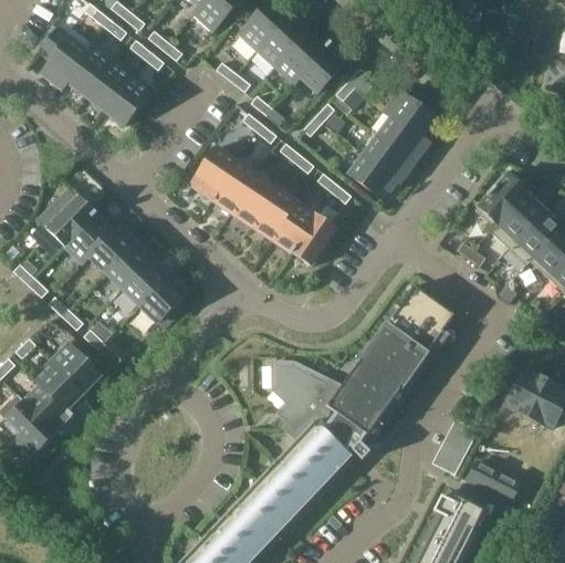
[(118,0),(112,8),(127,20),(133,12),(118,0)]
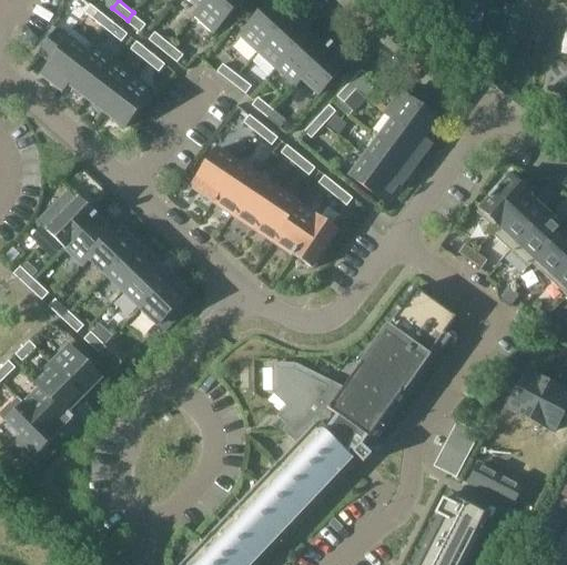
[(209,0),(203,7),(202,6),(195,12),(215,30),(242,0),(209,0)]
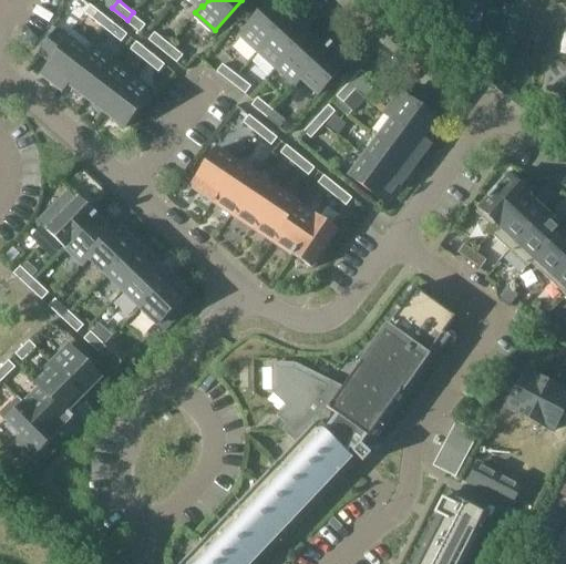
[(242,33),(260,51),(291,17),(274,0),(271,0),(242,33)]
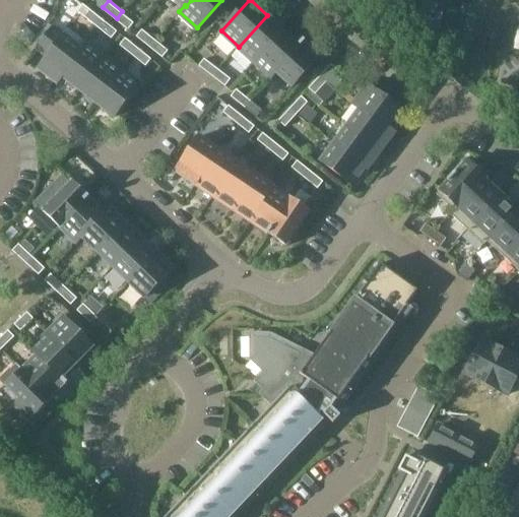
[(416,0),(410,15),(436,26),(446,0),(416,0)]
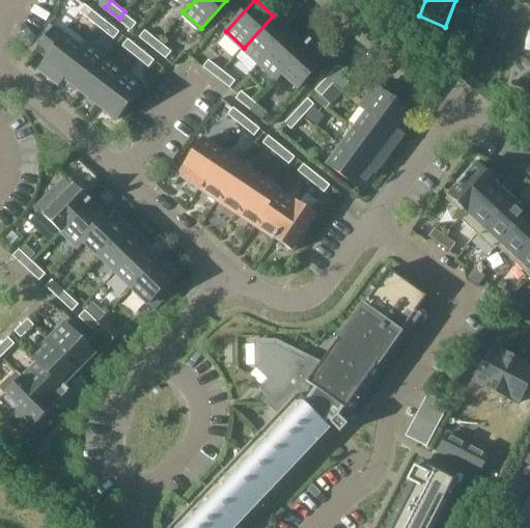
[(87,17),(101,27),(107,20),(93,9),(87,17)]
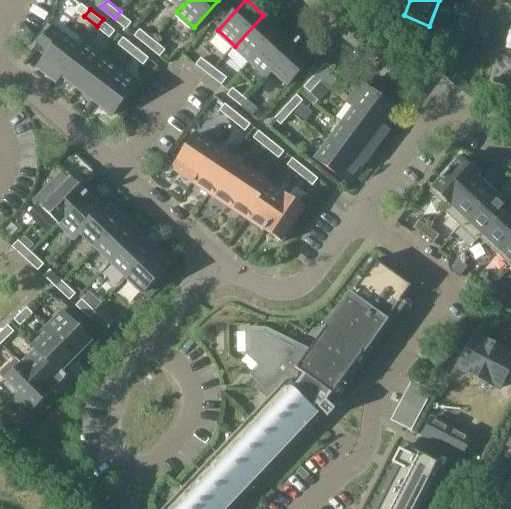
[(115,18),(127,28),(132,21),(120,11),(115,18)]
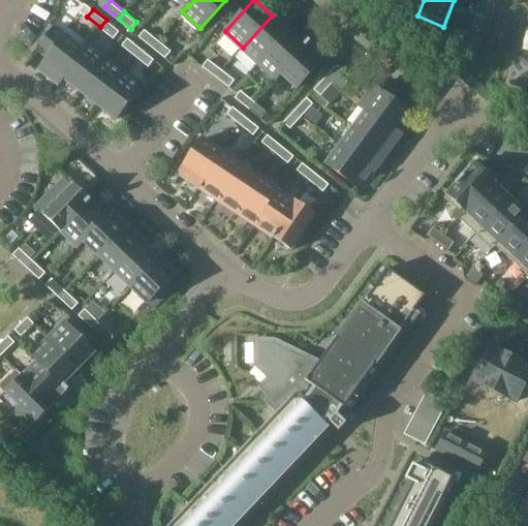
[(243,48),(261,64),(290,32),(272,16),(243,48)]
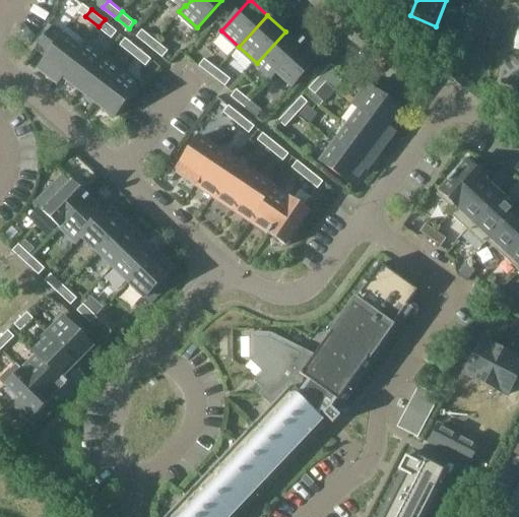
[(112,38),(118,29),(105,19),(99,26),(112,38)]
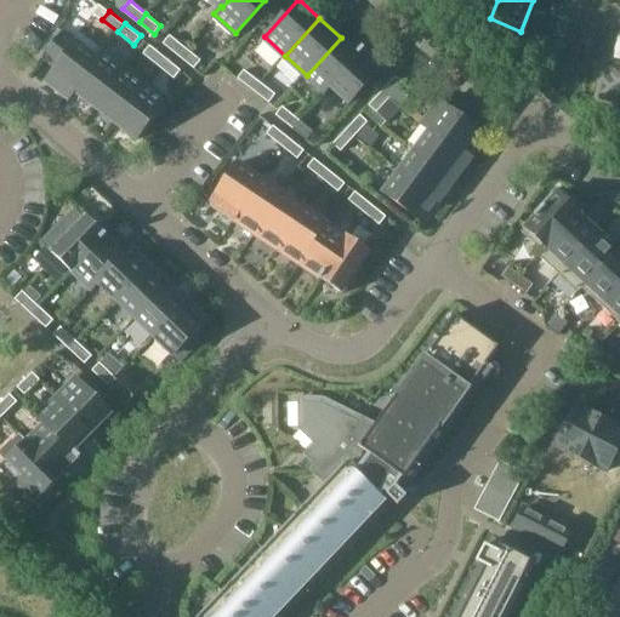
[(69,98),(75,90),(107,50),(104,49),(98,56),(64,30),(45,57),(57,66),(46,80),(69,98)]
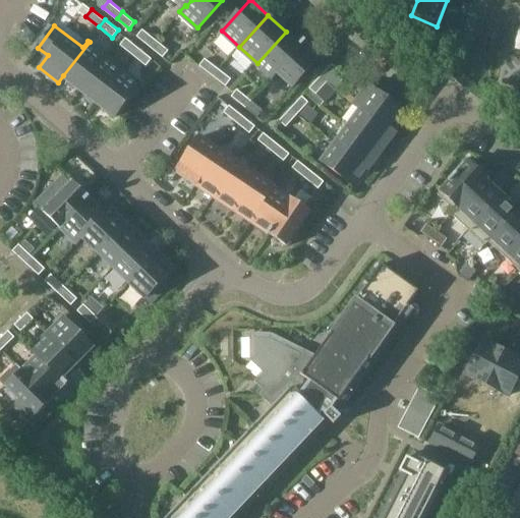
[(142,27),(137,35),(150,46),(156,39),(142,27)]
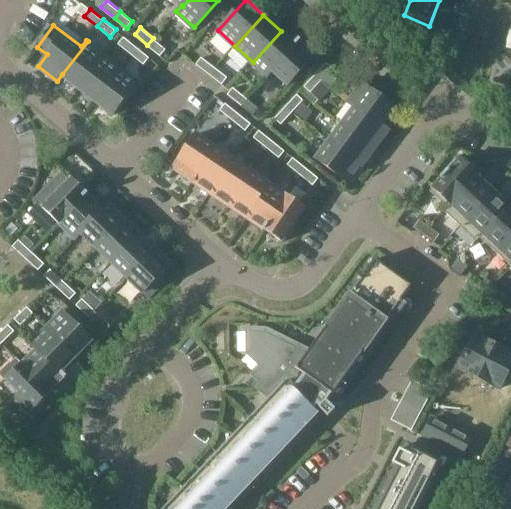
[(272,69),(275,72),(303,40),(299,37),(294,43),(281,31),(253,62),(267,75),(272,69)]
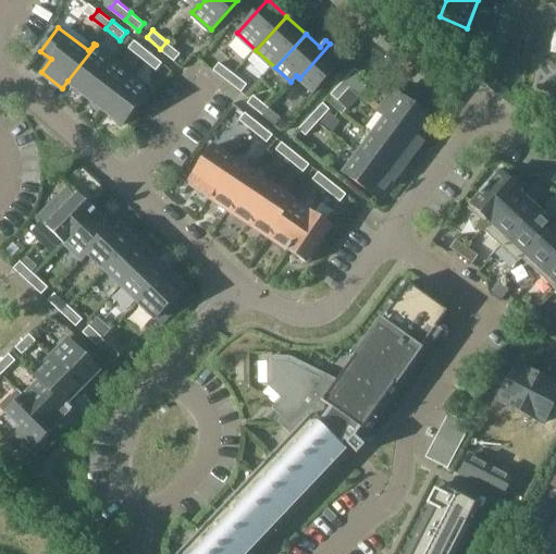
[(128,47),(143,58),(149,50),(135,39),(128,47)]
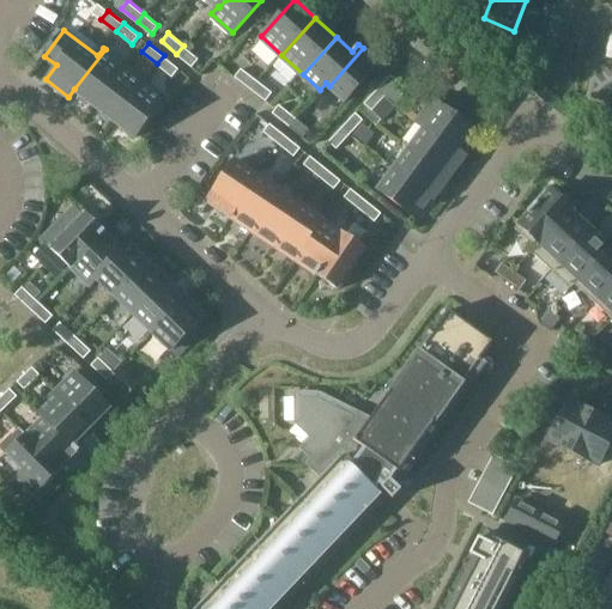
[(176,54),(192,66),(199,58),(183,46),(176,54)]
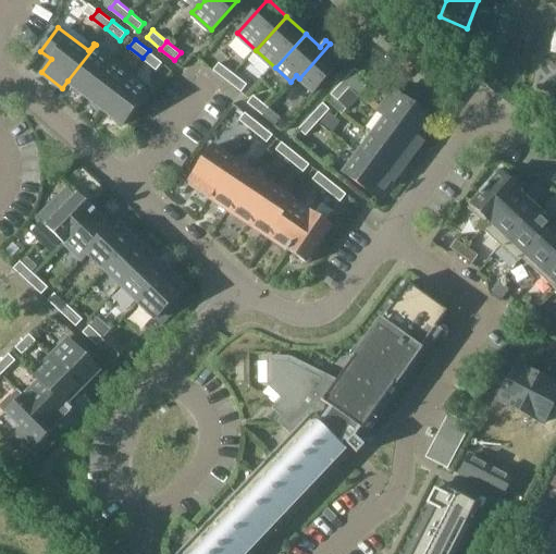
[(345,58),(330,44),(299,78),(313,91),(345,58)]
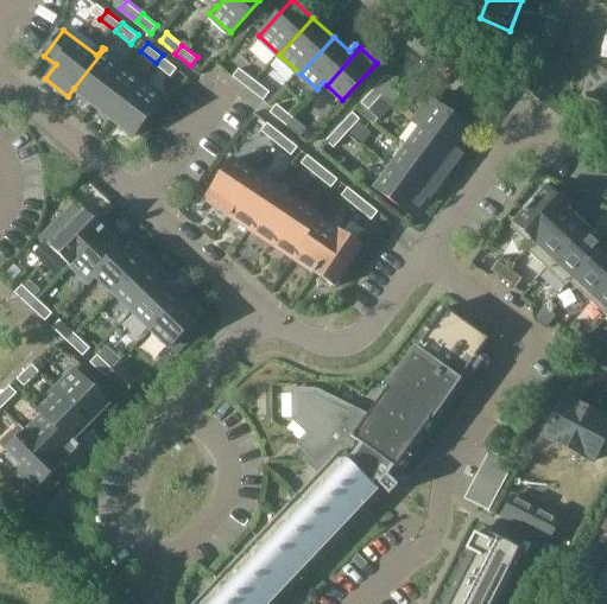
[(74,88),(94,103),(125,64),(105,49),(74,88)]
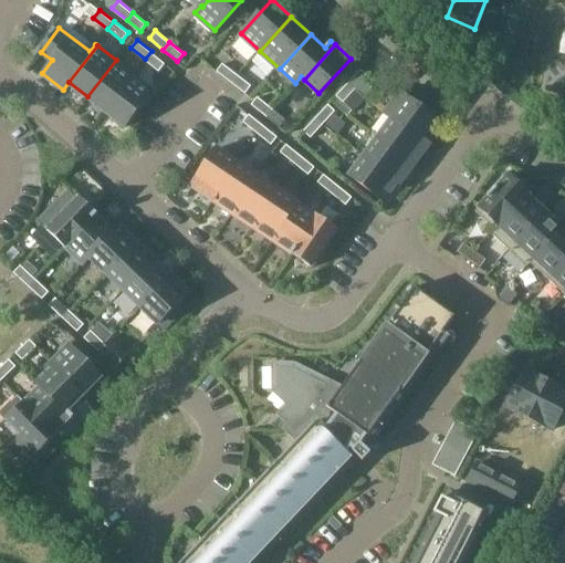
[(159,71),(166,63),(152,51),(145,59),(159,71)]
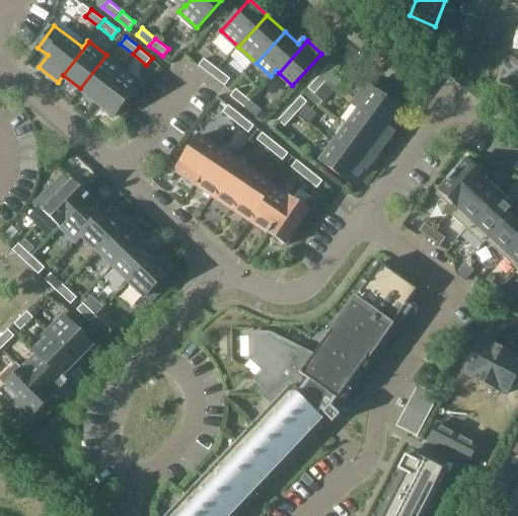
[(80,88),(97,102),(124,68),(106,55),(80,88)]
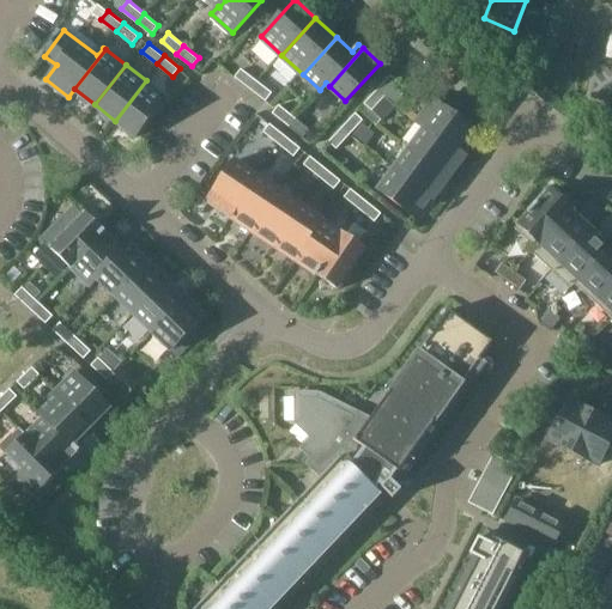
[(235,75),(250,87),(258,79),(241,67),(235,75)]
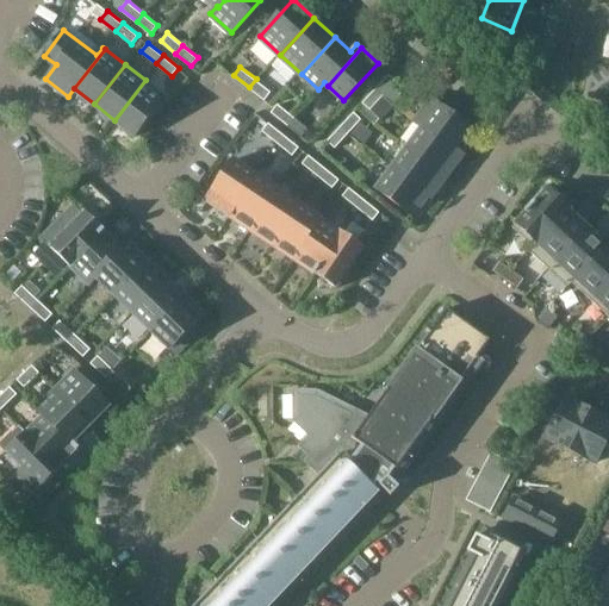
[(390,73),(376,87),(384,94),(387,92),(395,83),(397,80),(390,73)]
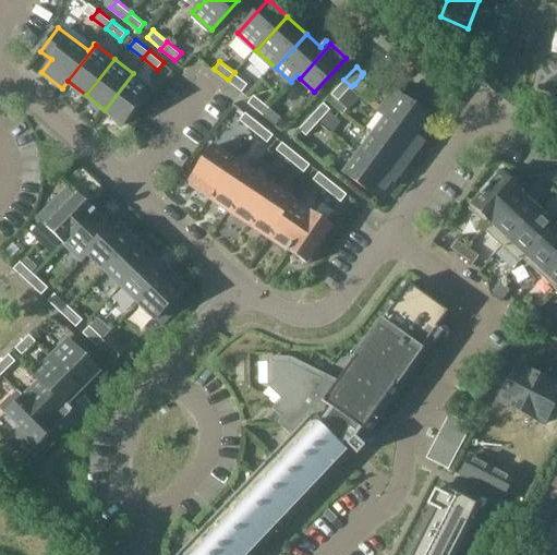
[(228,80),(242,91),(249,83),(234,72),(228,80)]
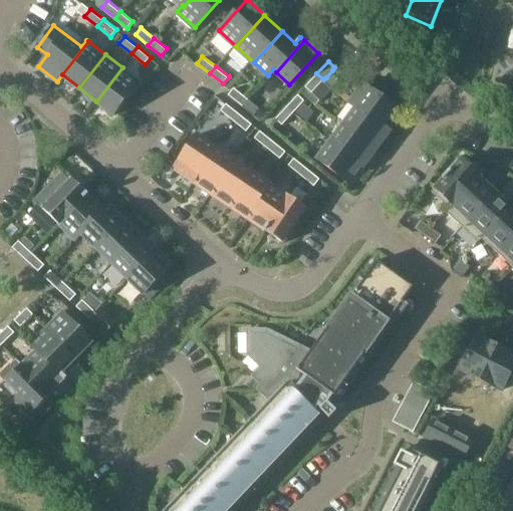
[(122,67),(96,101),(113,114),(140,80),(122,67)]
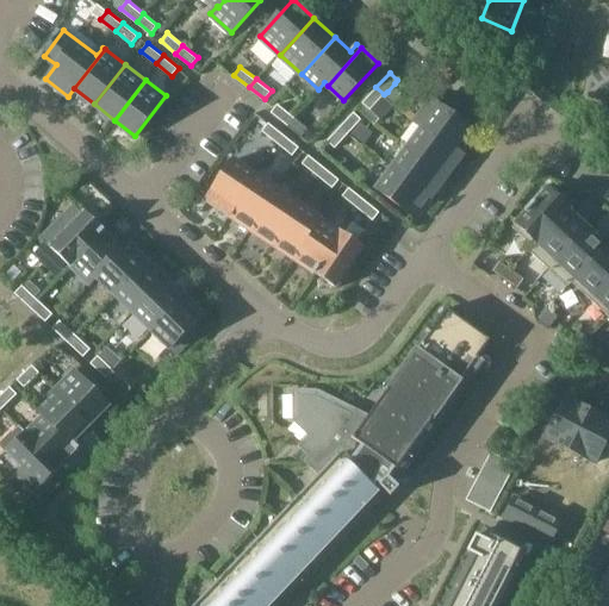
[(404,91),(395,83),(387,92),(384,94),(395,102),(404,91)]
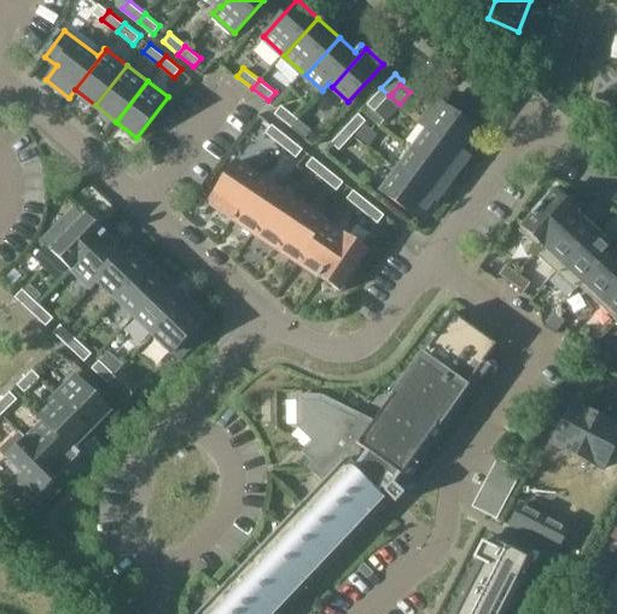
[(380,88),(367,103),(376,110),(389,95),(380,88)]
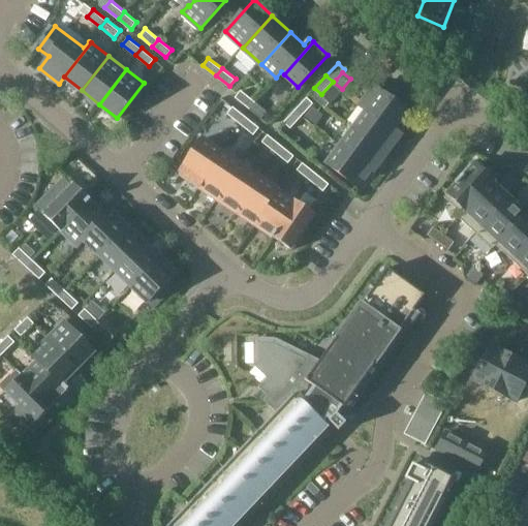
[(360,104),(367,109),(368,107),(396,128),(409,111),(374,85),(360,104)]
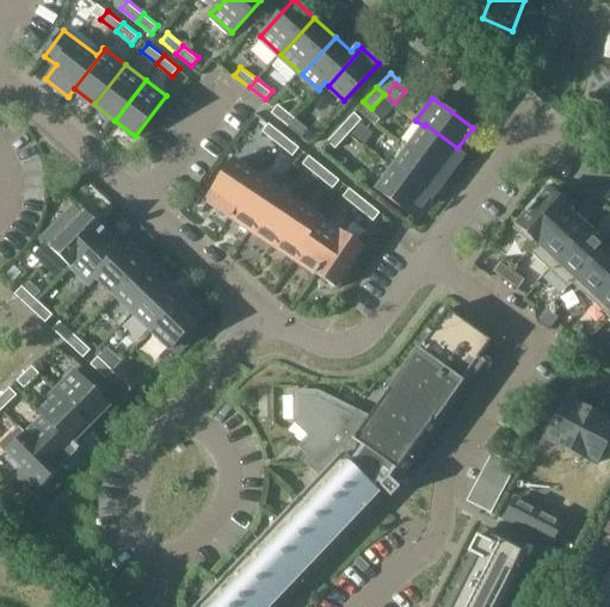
[(271,111),(287,123),(294,116),(278,103),(271,111)]
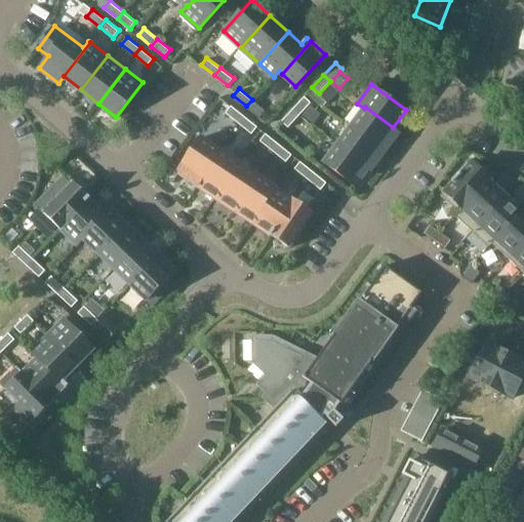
[(305,95),(293,108),(300,114),(312,102),(305,95)]
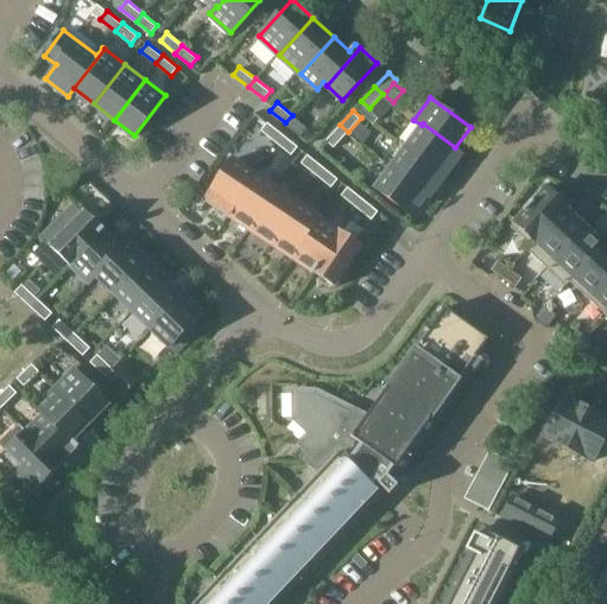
[(285,122),(301,135),(308,127),(292,115),(285,122)]
